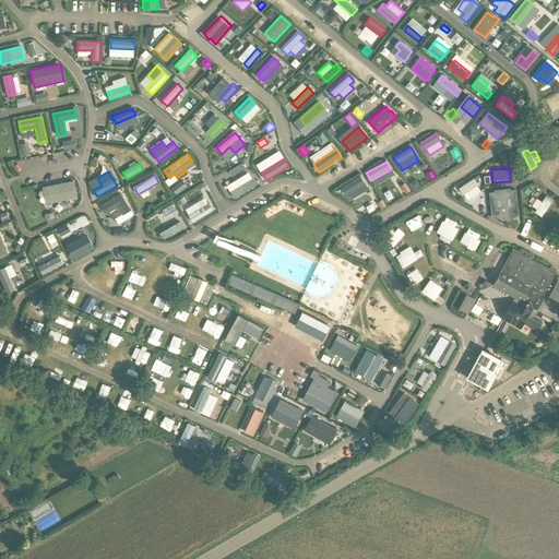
[(361,177),(344,187),(348,193),(352,199),(368,190),(361,177)]
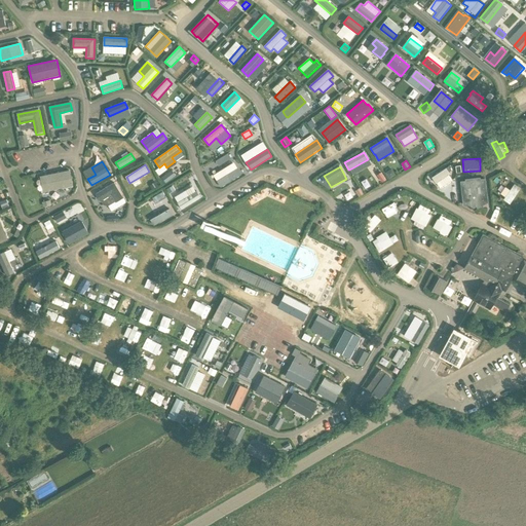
[(241,175),(237,168),(218,181),(222,187),(241,175)]
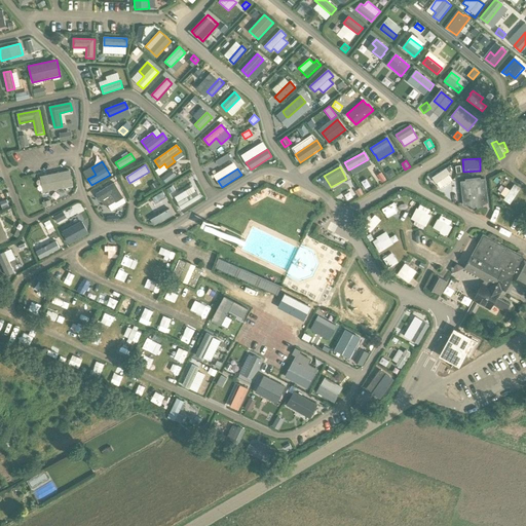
[(446,168),(431,178),(436,184),(443,180),(449,175),(450,175),(446,168)]
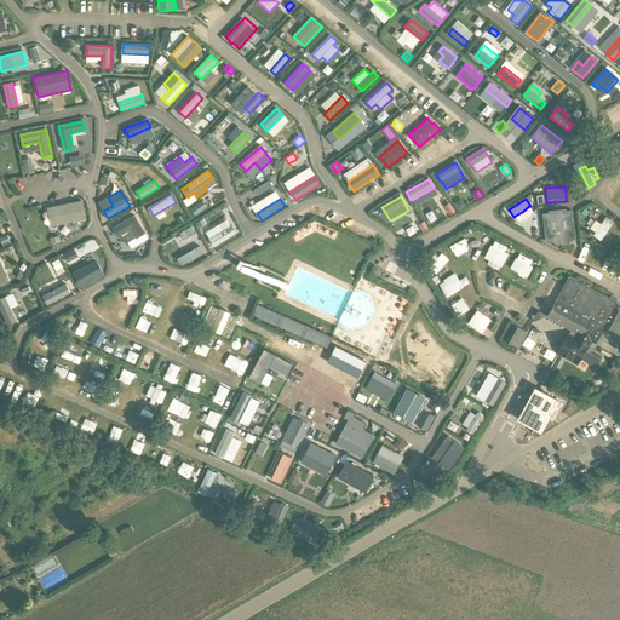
[(52,229),(89,220),(85,202),(49,210),(52,229)]
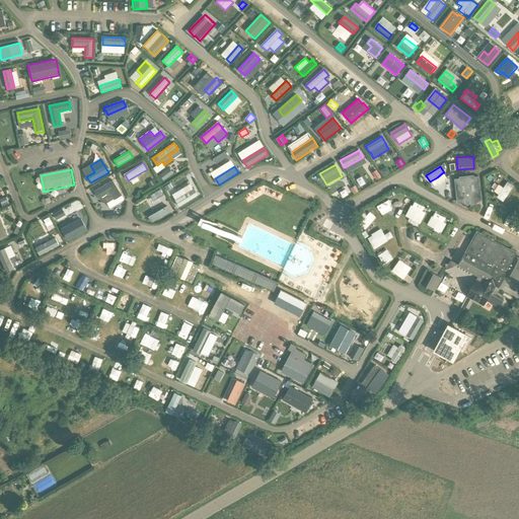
[(372,173),(377,180),(381,177),(376,170),(372,173)]
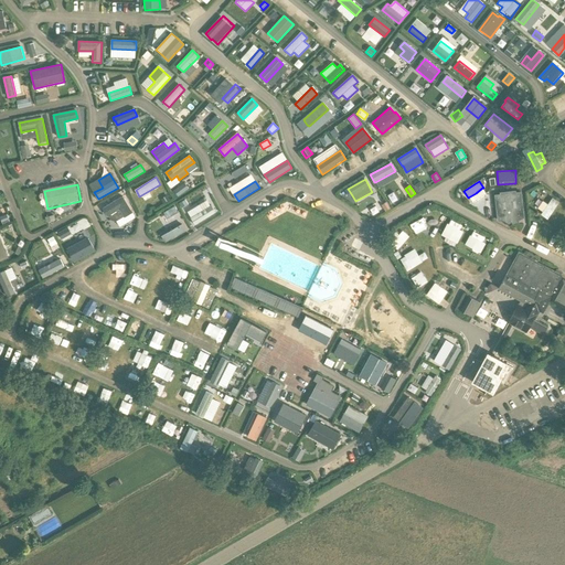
[(178,196),(183,192),(179,187),(174,191),(178,196)]
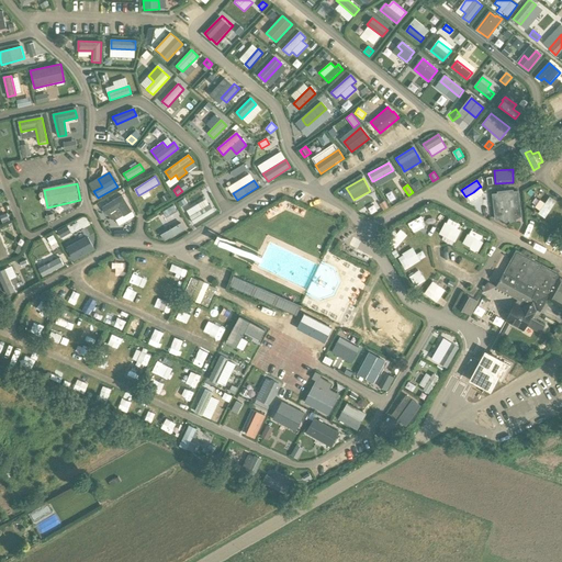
[(498,195),(493,197),(495,223),(502,224),(502,226),(517,224),(517,222),(523,220),(519,193),(514,194),(514,192),(497,194),(498,195)]
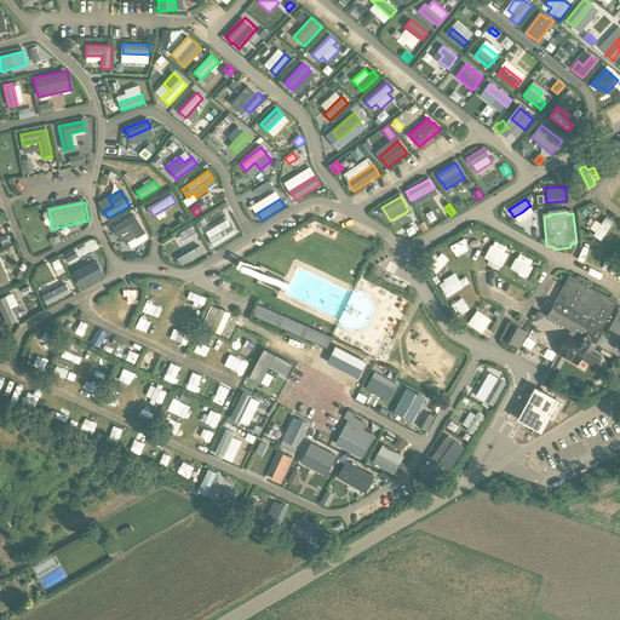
[(135,216),(114,228),(121,241),(122,240),(127,241),(127,242),(145,233),(135,216)]
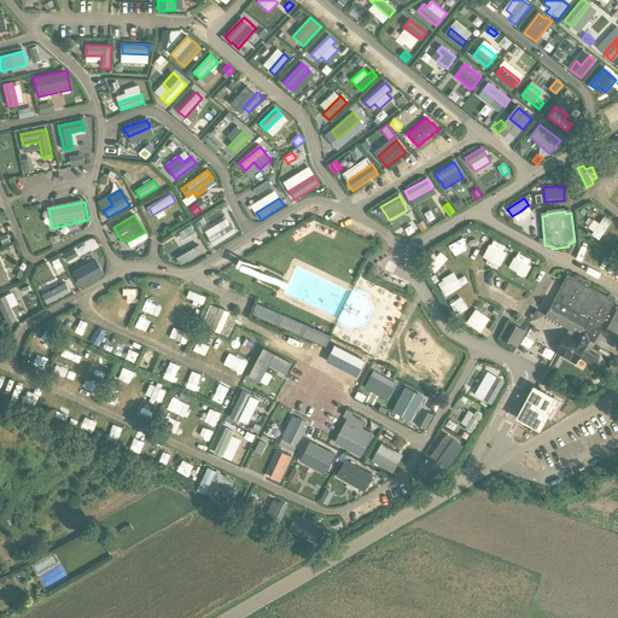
[(423,232),(429,227),(424,221),(418,225),(423,232)]
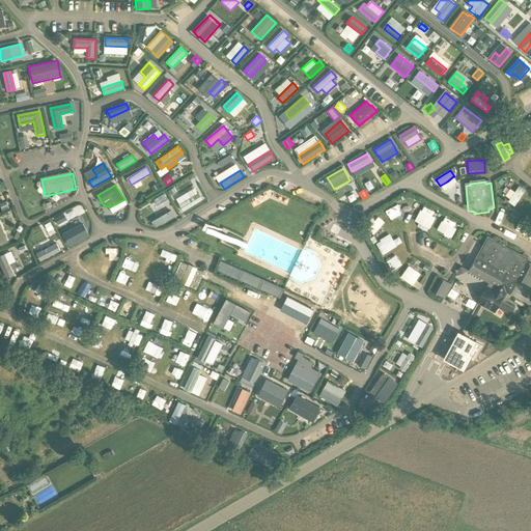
[(530,197),(530,194),(525,192),(519,210),(526,213),(530,197)]
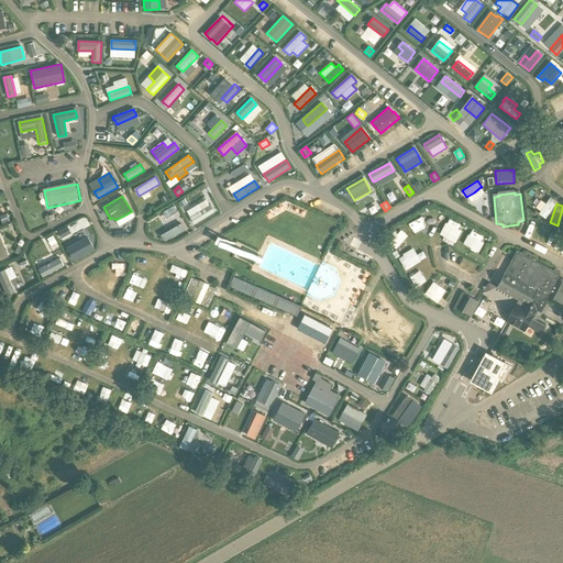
[(211,205),(190,217),(194,224),(214,212),(211,205)]
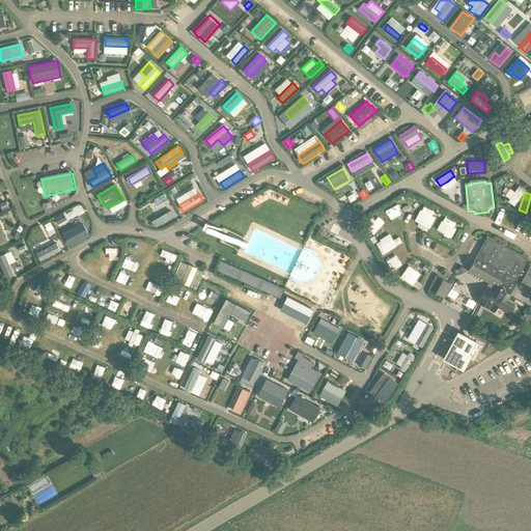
[(393,223),(406,215),(397,202),(385,212),(393,223)]
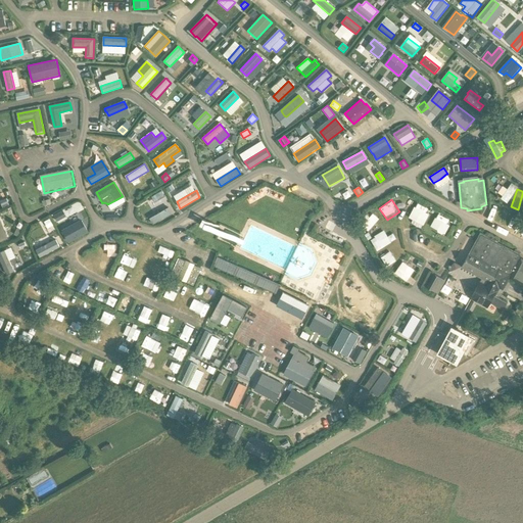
[(418,202),(410,218),(425,226),(431,215),(426,211),(429,207),(418,202)]
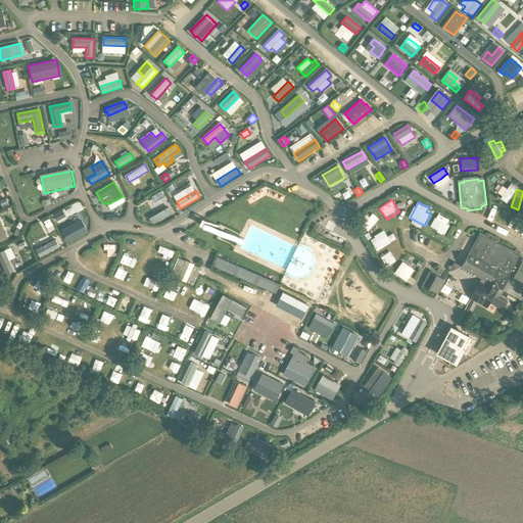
[(169,207),(150,219),(153,224),(172,214),(169,207)]
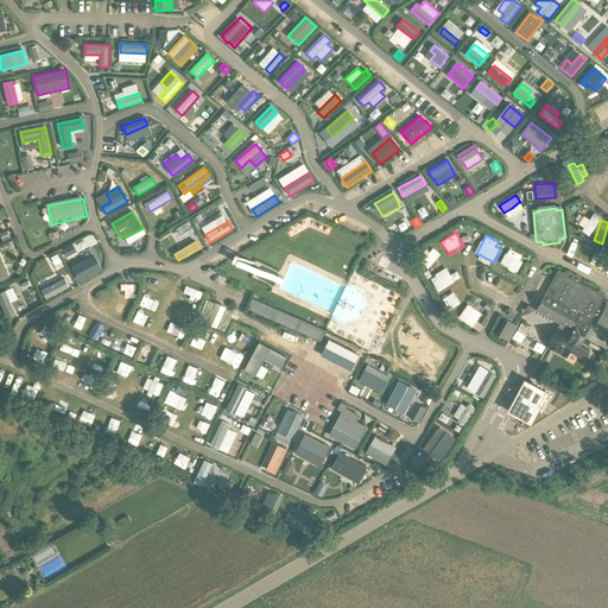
[(505,276),(513,280),(526,257),(510,247),(501,264),(508,267),(505,276)]
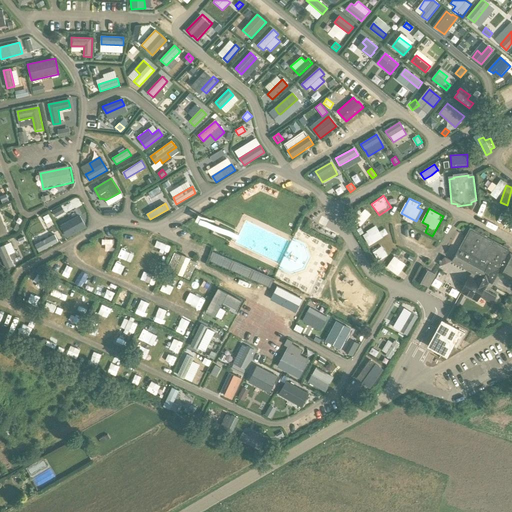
[(71,220),(61,226),(67,237),(86,226),(80,216),(71,221),(71,220)]
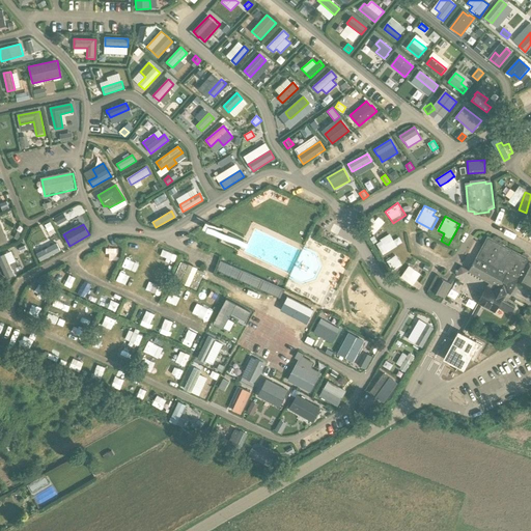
[(469,272),(490,283),(478,303),(495,311),(501,301),(506,291),(510,294),(516,281),(530,288),(530,264),(527,262),(529,258),(504,246),(506,243),(496,238),(495,241),(487,236),(469,272)]
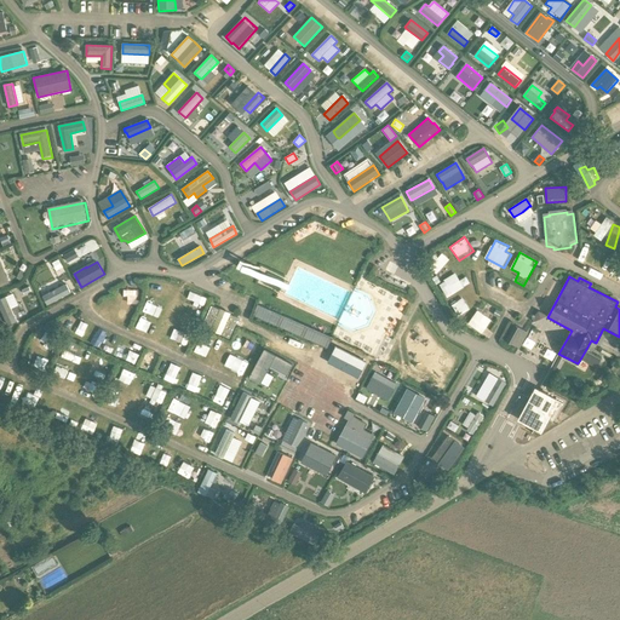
[(67,285),(42,297),(47,305),(70,293),(67,285)]
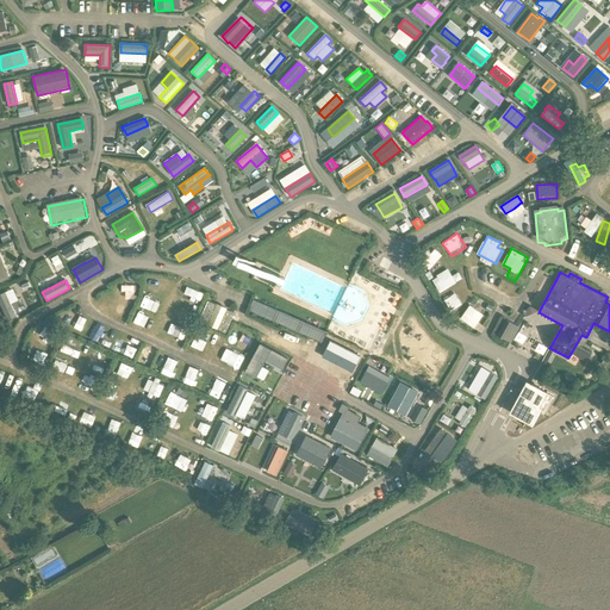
[(6,292),(0,294),(0,303),(7,319),(17,316),(6,292)]
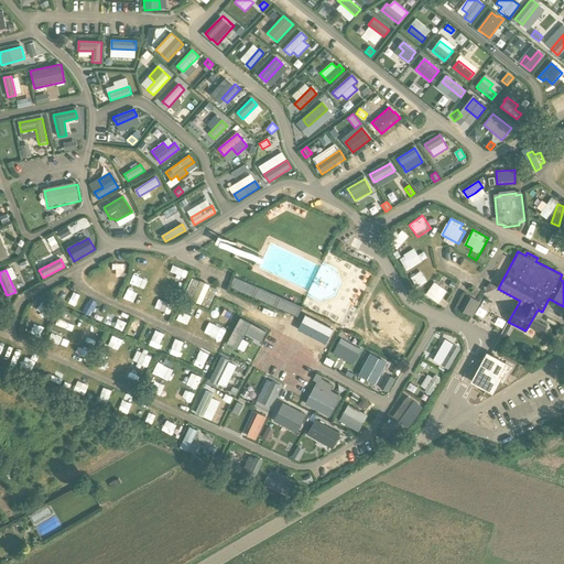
[(420,270),(410,277),(418,288),(427,281),(420,270)]
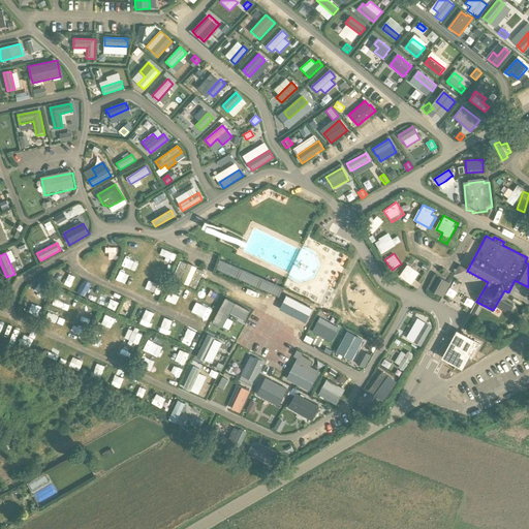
[(229,265),(219,260),(215,270),(225,274),(229,265)]
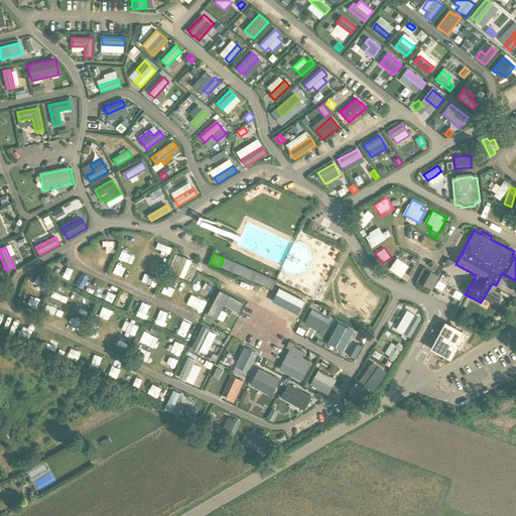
[(175,275),(191,281),(199,265),(191,262),(191,261),(183,257),(182,258),(175,255),(168,272),(175,275)]
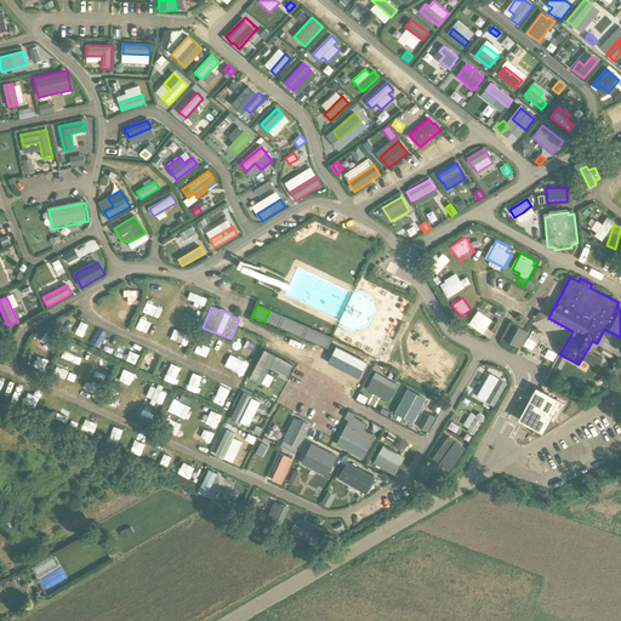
[(469,324),(485,334),(495,320),(479,309),(469,324)]
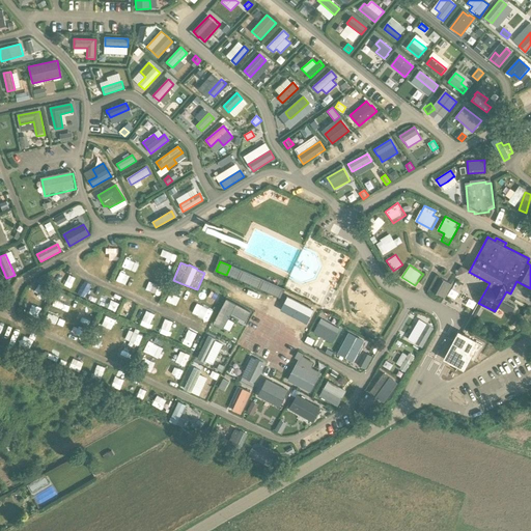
[(441,279),(434,292),(444,299),(451,285),(441,279)]
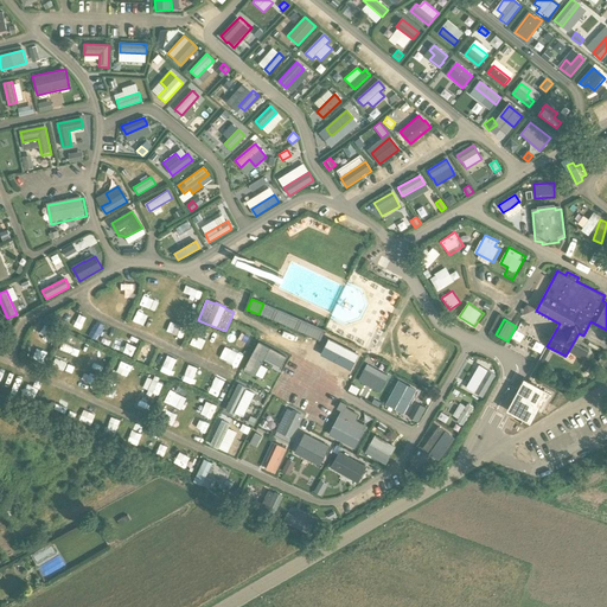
[(192,345),(203,347),(205,339),(195,336),(192,345)]
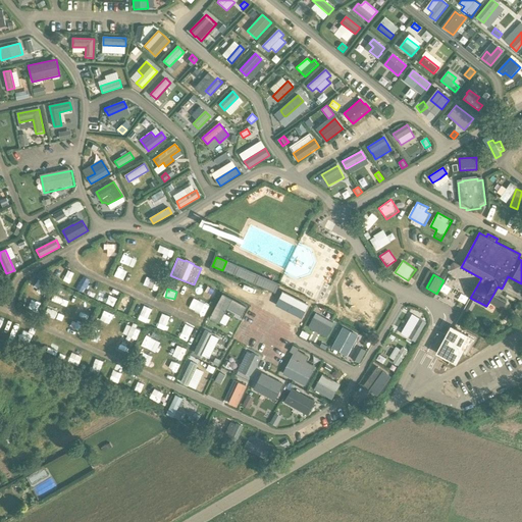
[(111,304),(114,295),(103,291),(99,300),(111,304)]
